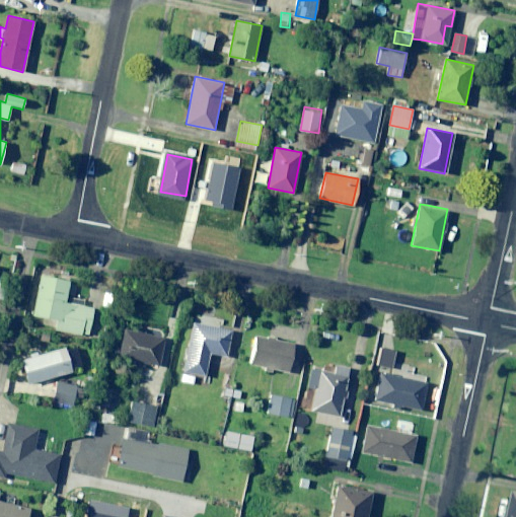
[(94,306),(66,301),(68,294),(75,295),(77,280),(42,274),(33,315),(59,319),(57,328),(89,335),(94,306)]
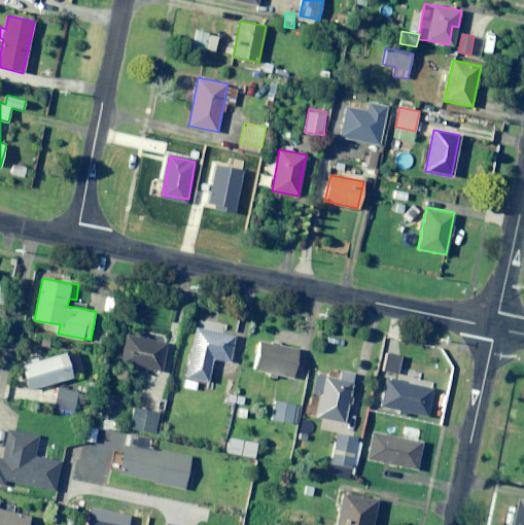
[(115,298),(106,296),(104,310),(113,311),(115,298)]
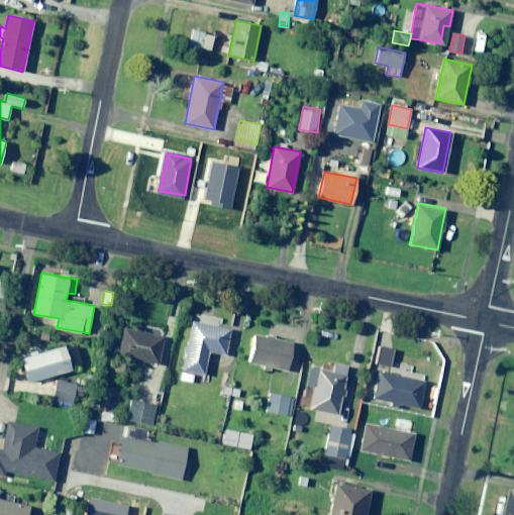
[(231,329),(192,321),(183,370),(204,375),(209,351),(226,354),(231,329)]
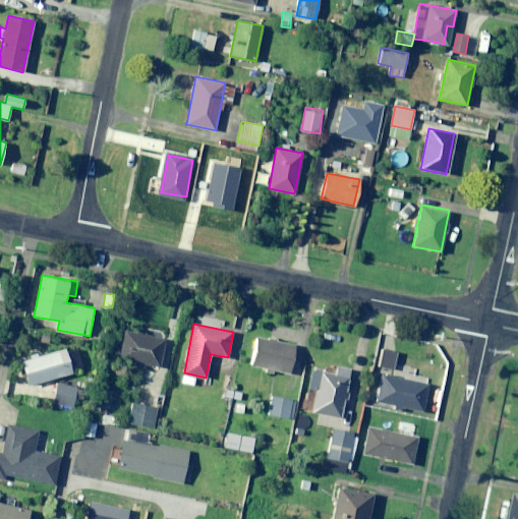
[(165,335),(125,328),(119,359),(159,367),(165,335)]
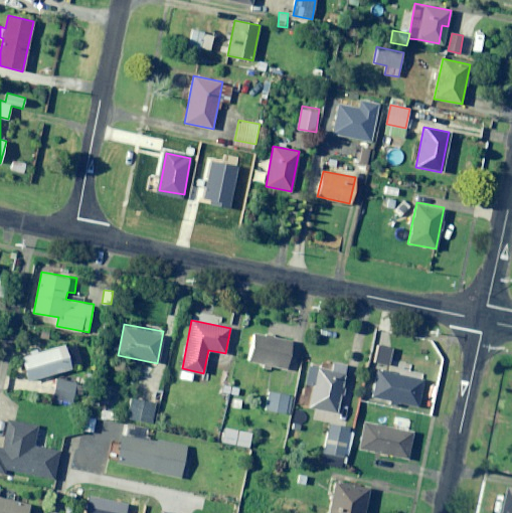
[(290,341),(253,335),(248,363),(286,368),(290,341)]
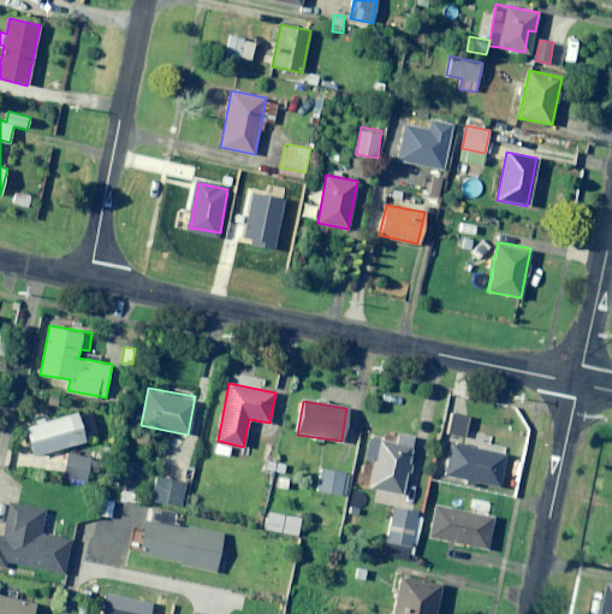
[(33,419),(35,426),(27,429),(35,455),(87,440),(78,413),(52,421),(49,414),(33,419)]
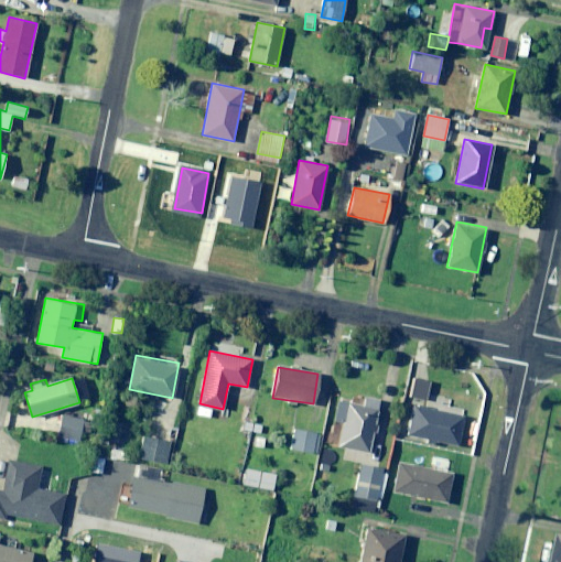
[(380,399),(366,396),(363,406),(340,400),(334,420),(344,422),(337,445),(367,453),(380,399)]
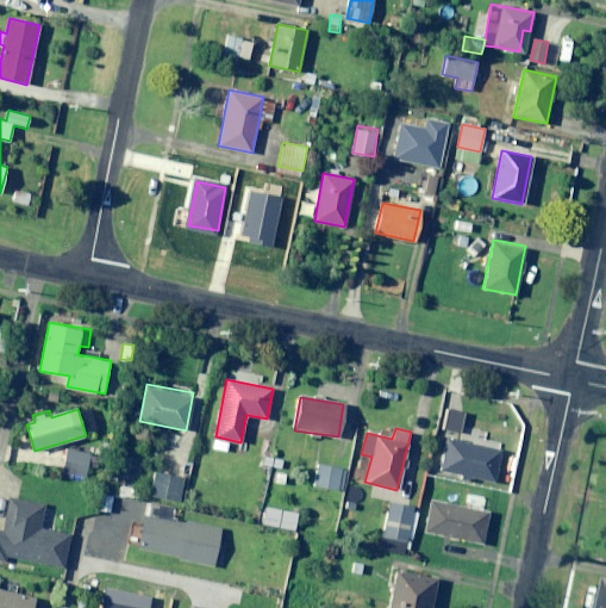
[(441,471),(462,475),(461,479),(470,482),(470,477),(495,482),(503,448),(447,438),(441,471)]
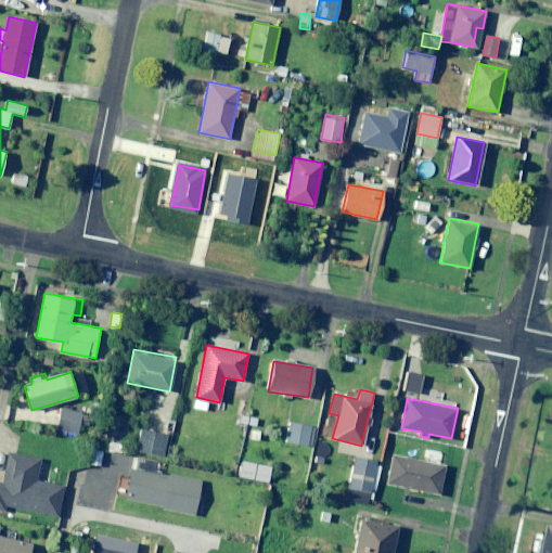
[(79,433),(82,410),(61,408),(59,431),(79,433)]
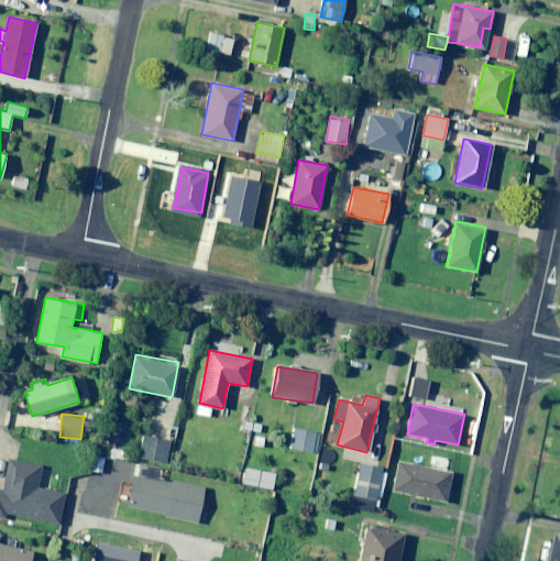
[(117,441),(119,426),(106,424),(103,442),(111,443),(111,440),(117,441)]
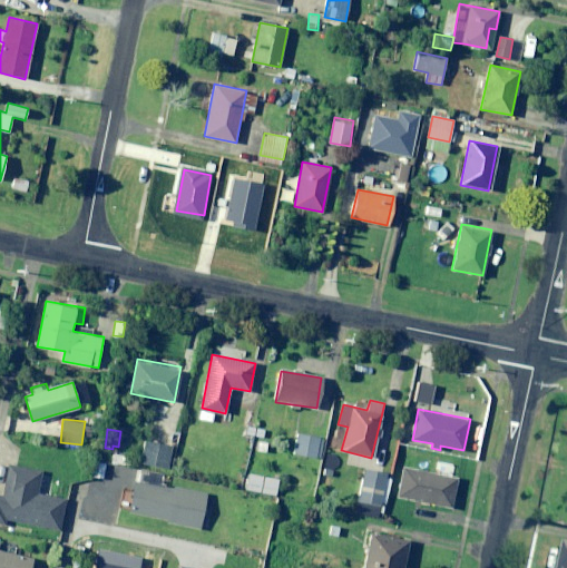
[(324,438),(296,434),(293,453),(321,458),(324,438)]
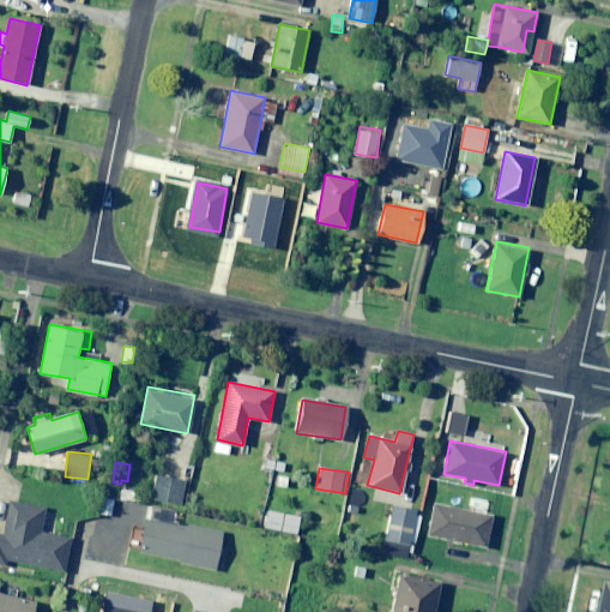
[(186,480),(157,475),(152,499),(181,504),(186,480)]
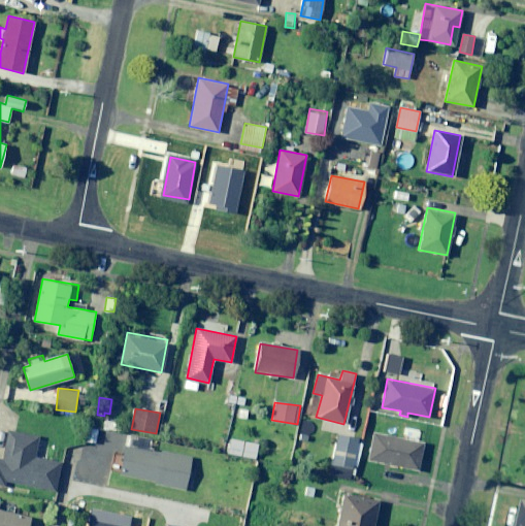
[(39,436),(9,430),(3,459),(0,458),(0,484),(4,485),(4,490),(53,500),(61,461),(35,456),(39,436)]
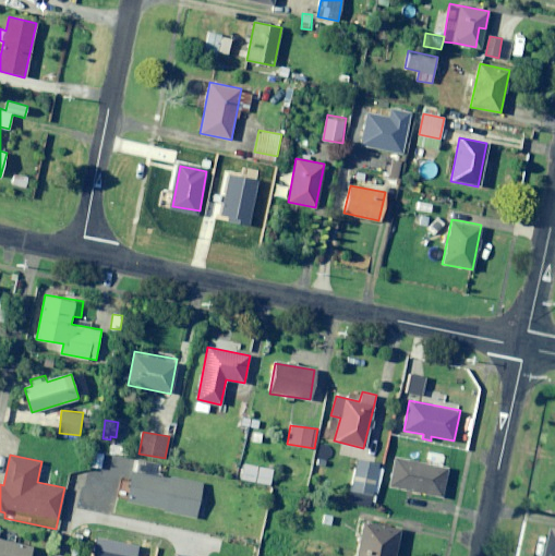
[(351,491),(382,495),(385,469),(376,468),(377,462),(357,459),(351,491)]
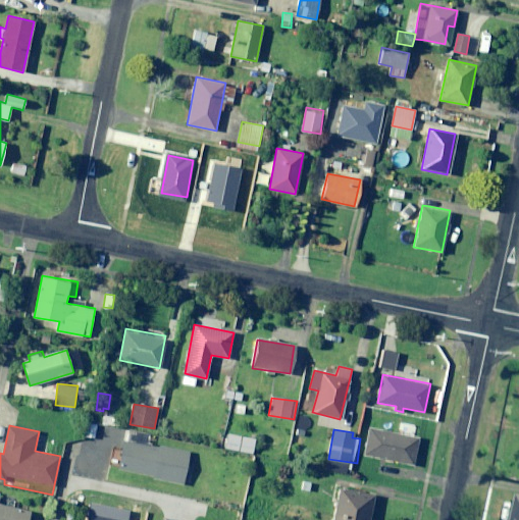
[(281,433),(268,432),(267,447),(280,448),(281,433)]
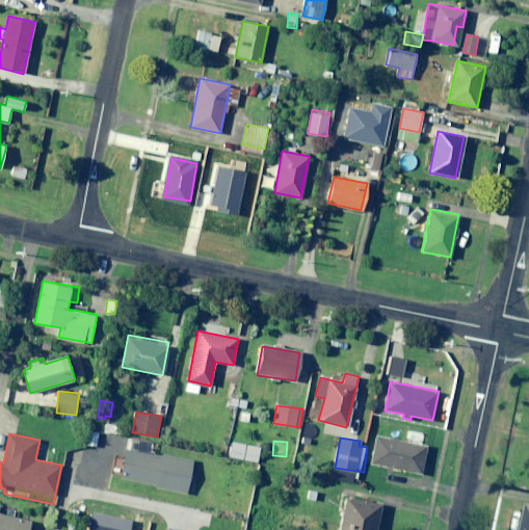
[(260,446),(233,443),(231,457),(259,460),(260,446)]
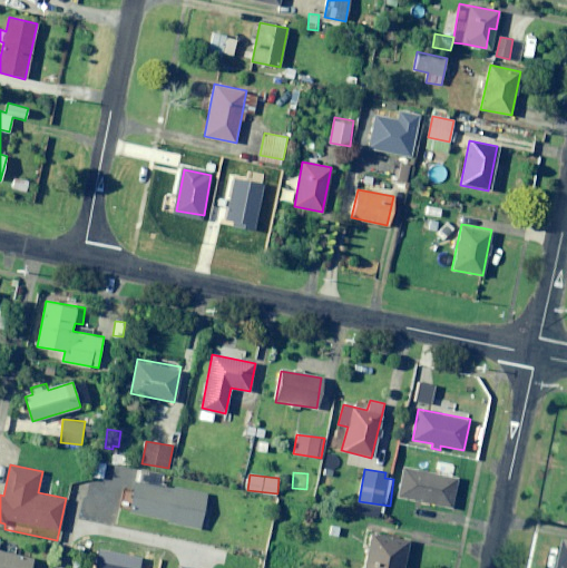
[(208,493),(135,481),(129,512),(167,519),(167,522),(202,528),(208,493)]
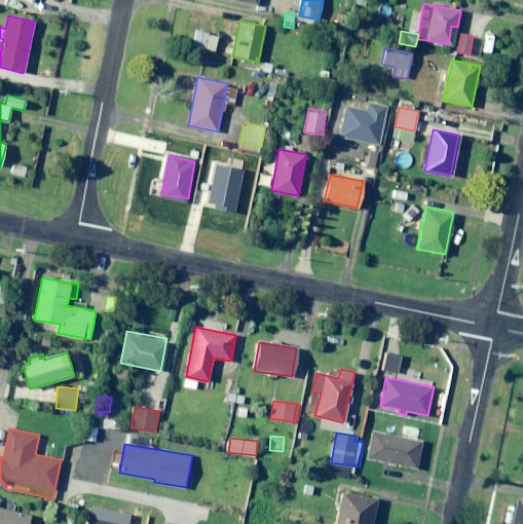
[(371,523),(377,498),(342,491),(335,523),(371,523)]
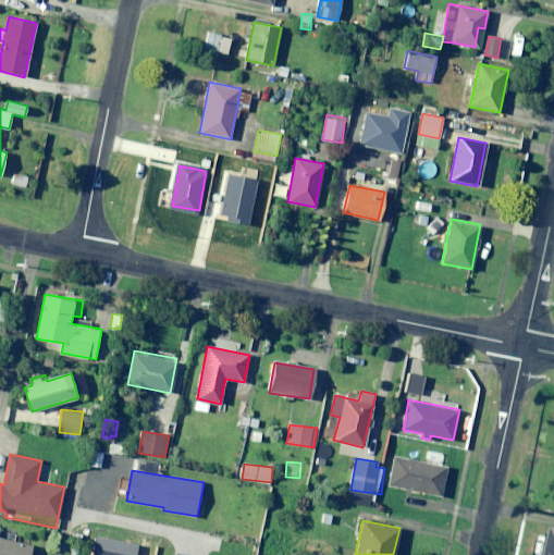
[(17,532),(0,528),(0,554),(29,554),(33,545),(15,542),(17,532)]
